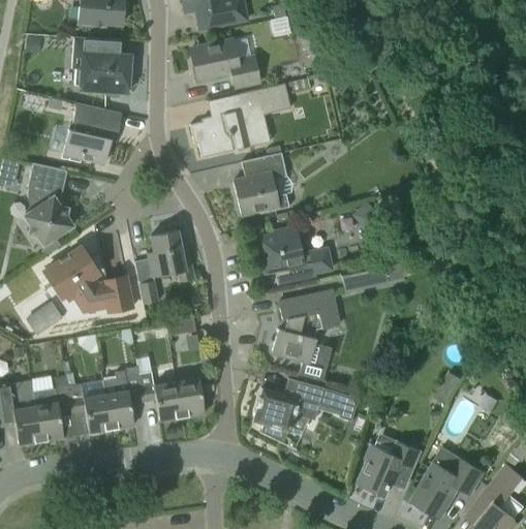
[(125,4),(124,3),(124,0),(80,0),(80,25),(105,27),(106,25),(123,26),(123,18),(124,17),(125,14),(126,12),(126,10),(126,8),(126,6),(125,4)]
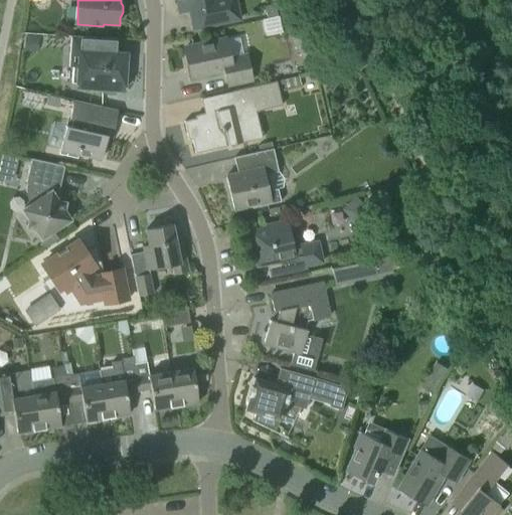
[(176,0),(177,4),(179,4),(181,13),(190,12),(194,30),(199,29),(219,25),(241,20),(237,0),(176,0)]
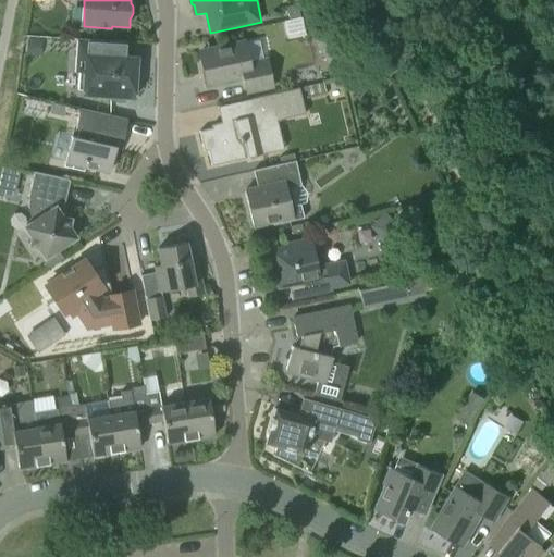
[(292,21),(302,19),(299,4),(288,8),(292,21)]
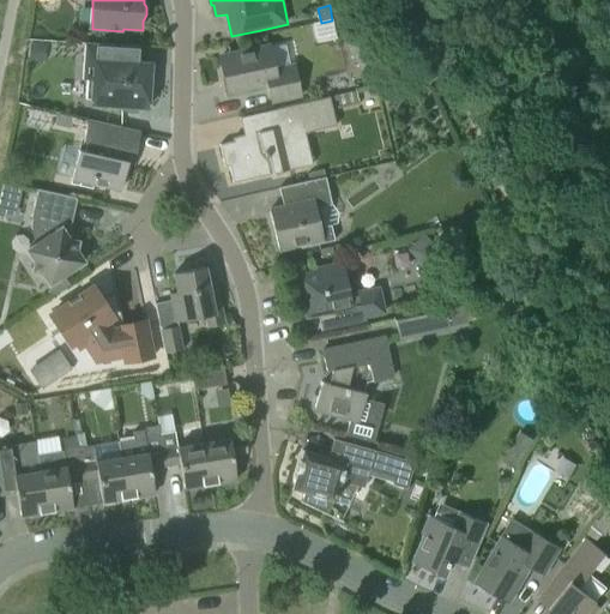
[(368,32),(350,43),(368,77),(387,65),(368,32)]
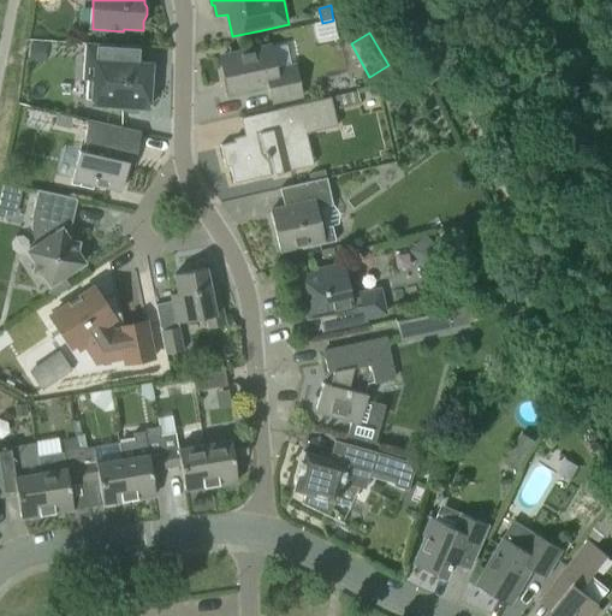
[(87,63),(85,81),(89,81),(96,81),(94,106),(124,108),(124,113),(141,114),(141,110),(150,110),(150,101),(156,101),(158,84),(152,84),(153,76),(153,65),(146,65),(141,64),(142,47),(118,46),(88,43),(87,63)]
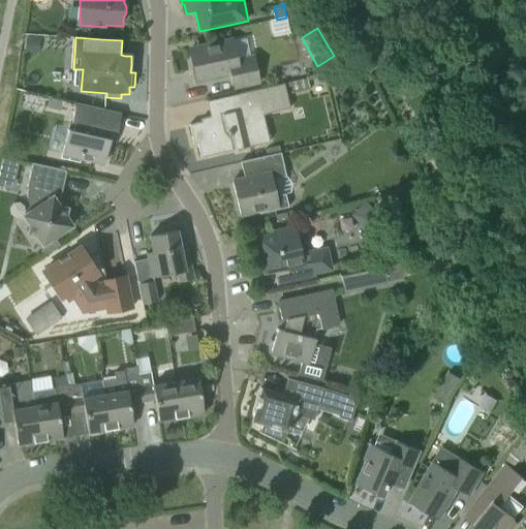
[(255,57),(239,61),(235,41),(191,51),(198,82),(233,73),(236,89),(261,83),(255,57)]
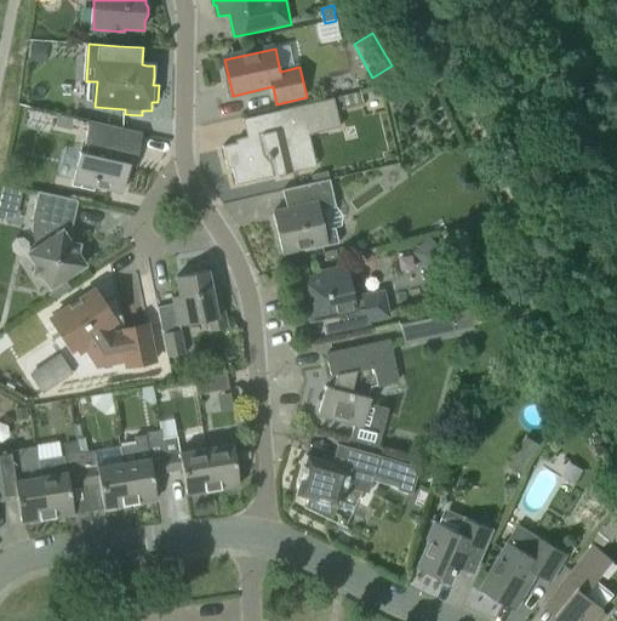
[(238,186),(304,170),(300,149),(308,147),(306,136),(342,127),(336,98),(273,113),(276,131),(238,141),(239,143),(224,147),(229,169),(234,169),(238,186)]
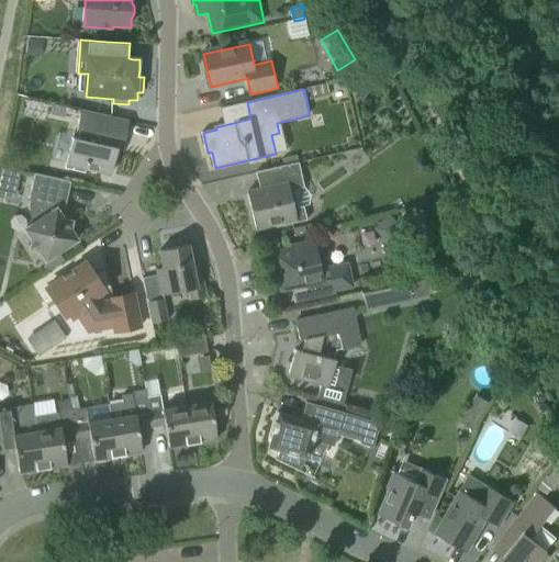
[(126,141),(131,121),(82,110),(76,137),(74,137),(67,169),(87,173),(88,169),(112,175),(121,138),(126,141)]
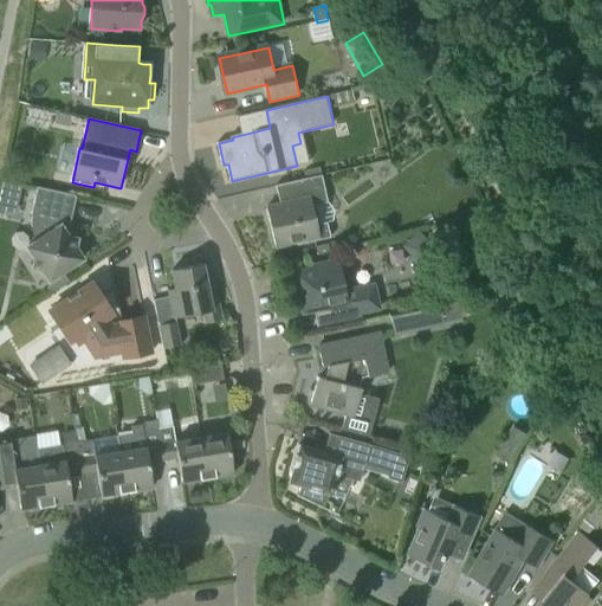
[(298,243),(299,246),(332,238),(329,223),(318,225),(315,206),(330,202),(324,175),(278,186),(282,205),(267,208),(277,247),(298,243)]
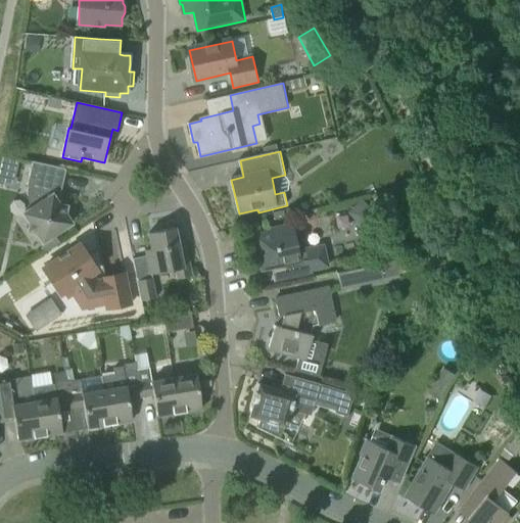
[(34,161),(29,186),(31,187),(30,192),(31,198),(33,204),(35,207),(25,214),(31,224),(30,231),(37,233),(44,243),(74,224),(66,214),(68,206),(60,204),(55,196),(61,192),(66,170),(34,161)]
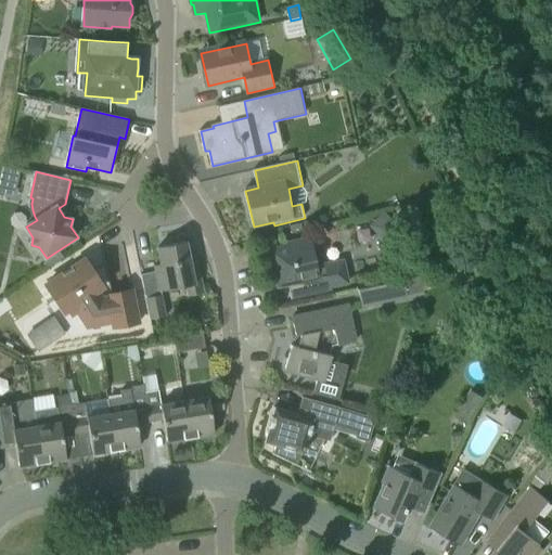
[(386,211),(370,226),(383,241),(398,227),(386,211)]
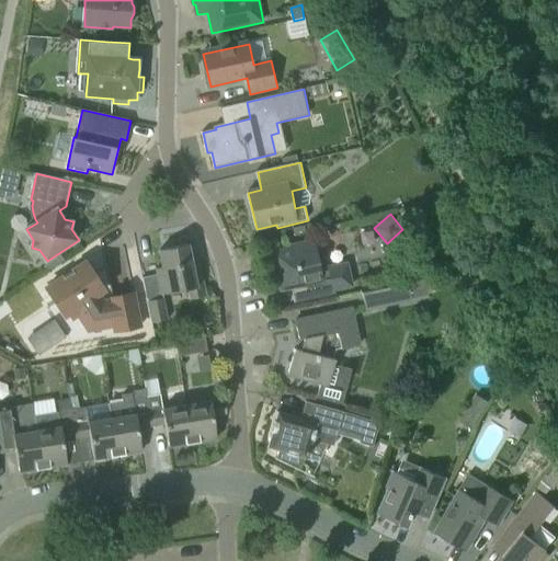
[(282,290),(293,288),(296,304),(337,294),(336,290),(353,286),(349,264),(330,267),(330,271),(321,273),(315,241),(288,247),(289,250),(274,252),(277,267),(274,267),(276,276),(280,276),(282,290)]
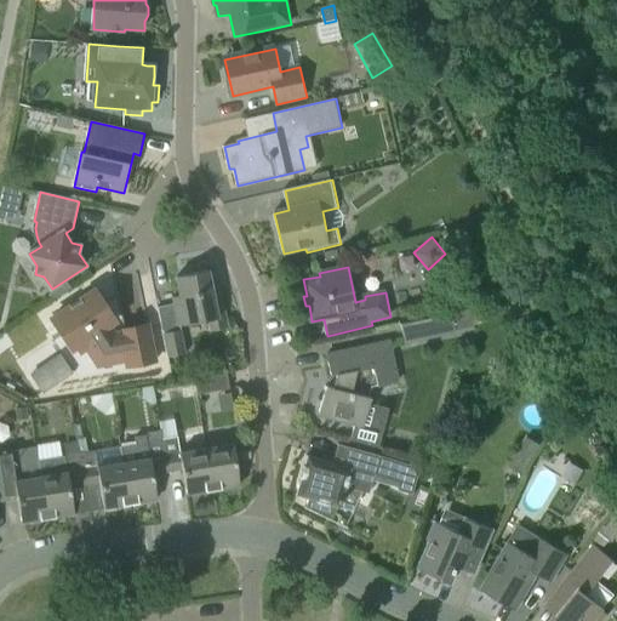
[(210,320),(212,332),(229,329),(221,286),(213,289),(210,271),(178,277),(182,296),(175,297),(176,305),(159,308),(170,358),(188,354),(182,326),(210,320)]
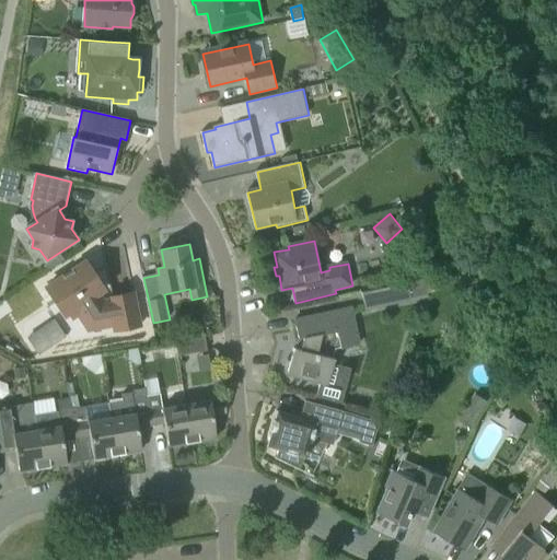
[(142,326),(135,293),(113,298),(114,300),(105,301),(100,293),(105,290),(88,261),(48,288),(66,316),(71,313),(74,317),(79,315),(90,330),(115,326),(116,331),(142,326)]
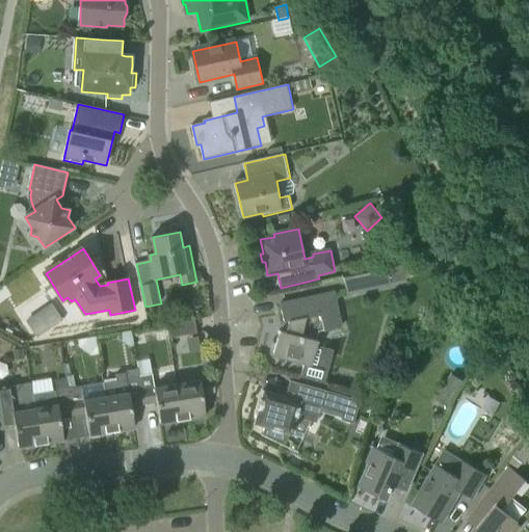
[(344,277),(348,294),(392,285),(389,268),(344,277)]
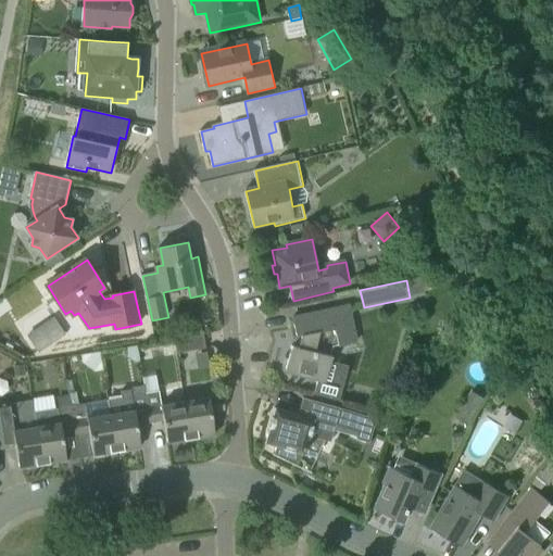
[(350,306),(293,318),(298,337),(302,336),(300,348),(293,345),(286,371),(319,380),(315,393),(314,393),(314,394),(346,403),(346,402),(340,400),(349,367),(331,363),(334,356),(331,355),(334,346),(339,345),(340,346),(357,342),(350,306)]
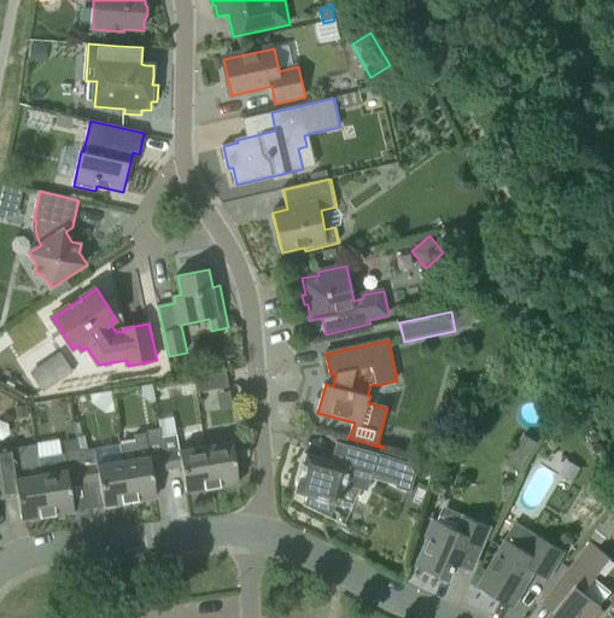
[(198,394),(231,388),(228,372),(196,378),(198,394)]
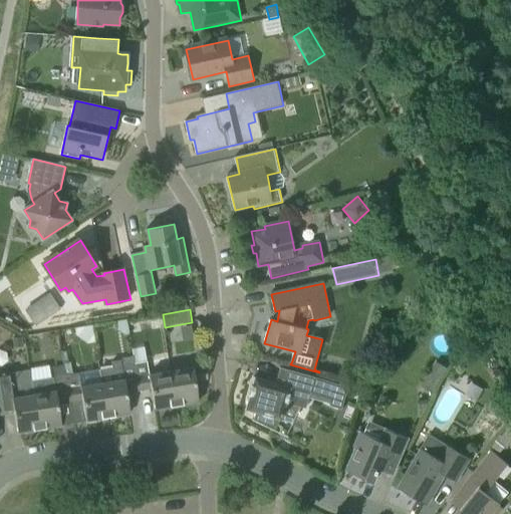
[(113,367),(101,369),(103,383),(109,418),(132,414),(128,393),(140,391),(136,364),(123,366),(122,360),(112,362),(113,367)]
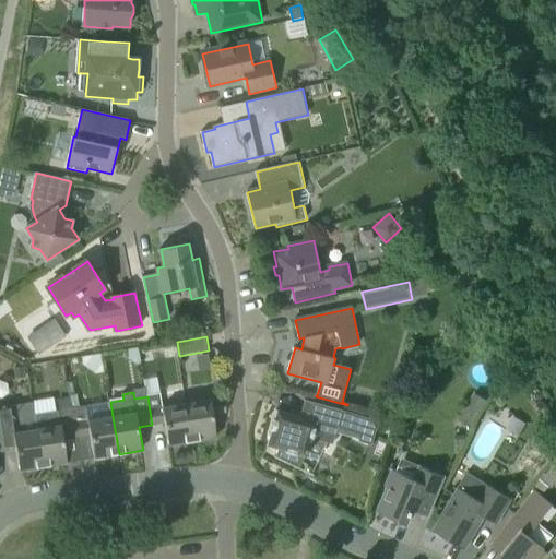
[(476,393),(459,419),(472,427),(480,414),(482,416),(491,403),(476,393)]
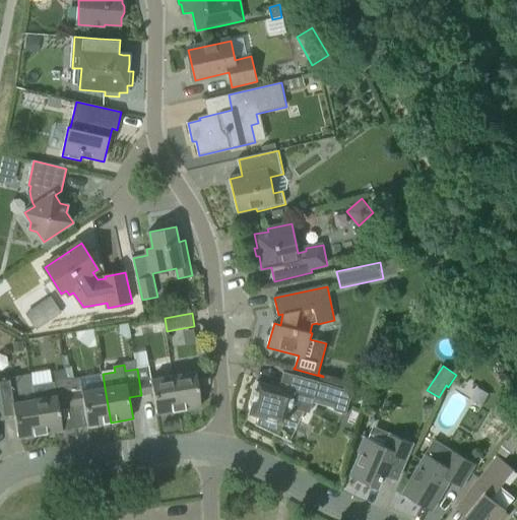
[(180,411),(174,377),(152,381),(150,367),(137,369),(141,395),(154,393),(157,414),(180,411)]
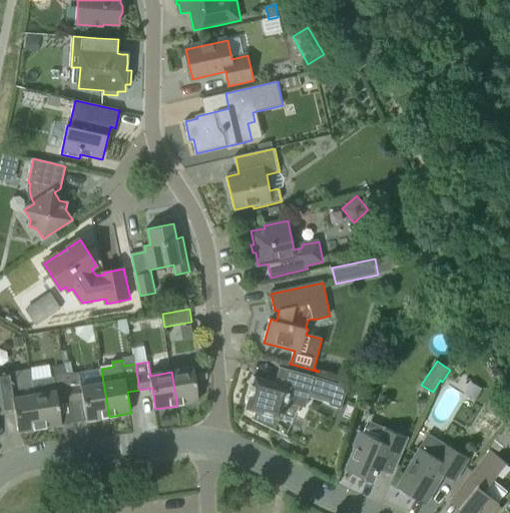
[(186,369),(171,372),(177,406),(199,402),(196,381),(208,378),(206,366),(186,369)]
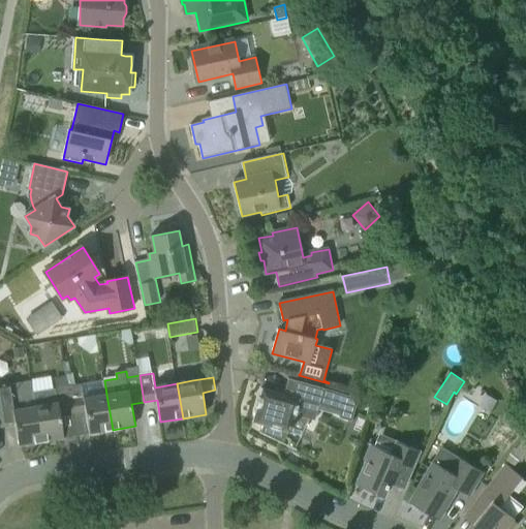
[(257,407),(253,423),(265,426),(263,433),(261,432),(260,433),(283,444),(284,443),(288,433),(291,433),(296,415),(316,421),(319,410),(341,416),(340,417),(354,422),(361,399),(289,378),(285,395),(263,389),(260,397),(257,407)]
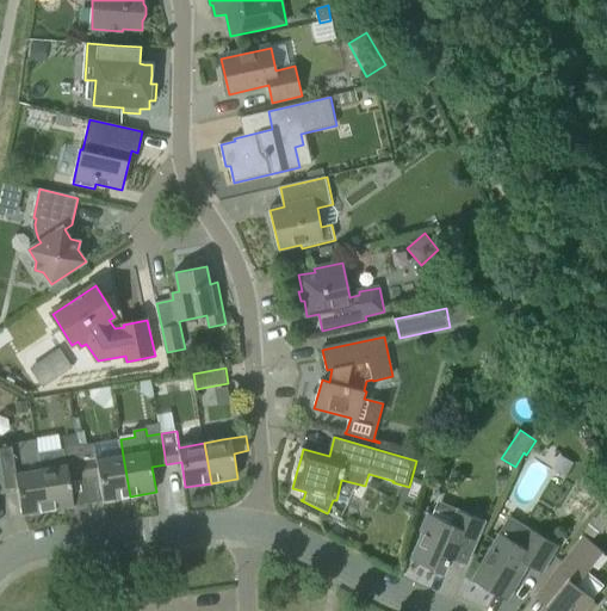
[(80,446),(86,479),(100,476),(104,501),(130,497),(123,456),(121,439),(80,446)]
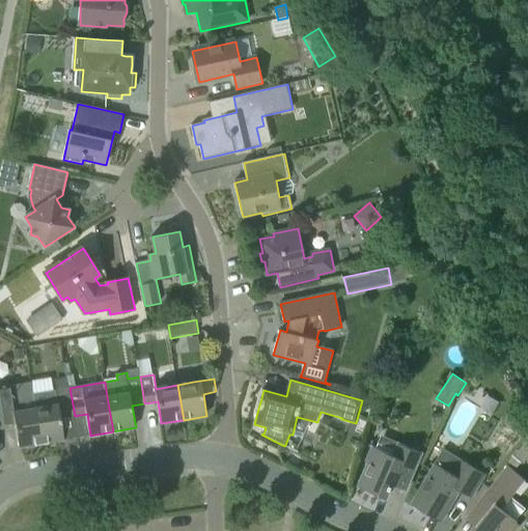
[(43,444),(34,394),(32,383),(11,386),(10,384),(0,385),(0,409),(3,427),(16,425),(20,447),(43,444)]
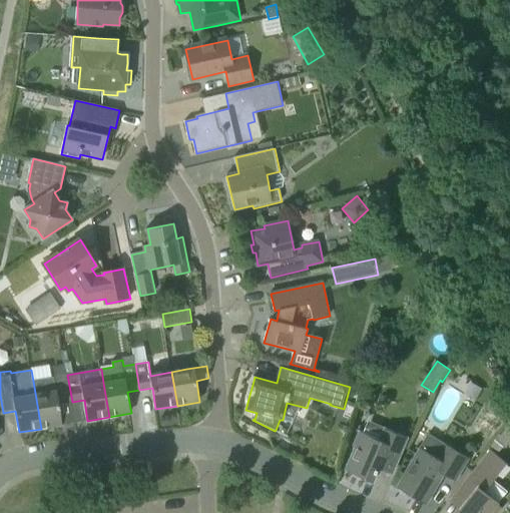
[(55,378),(33,381),(41,429),(63,425),(59,404),(72,402),(67,375),(55,378)]
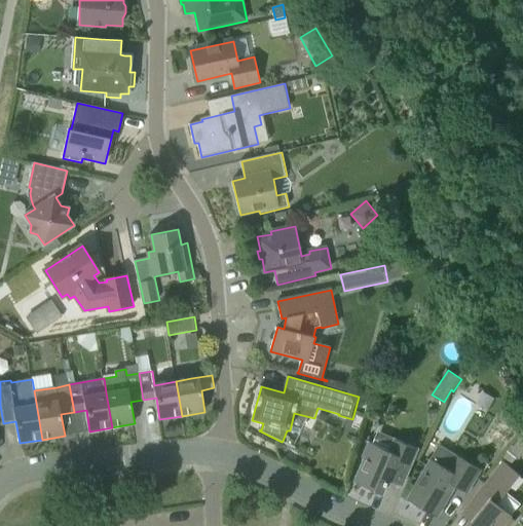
[(404,486),(419,449),(399,440),(393,452),(372,443),(366,457),(369,458),(358,483),(384,494),(388,485),(389,486),(391,482),(389,482),(390,480),(404,486)]
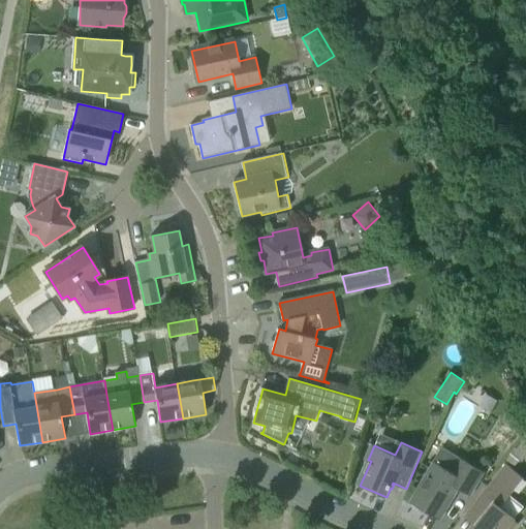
[(472,495),(483,477),(486,473),(463,460),(454,474),(437,465),(414,502),(441,518),(460,488),(472,495)]
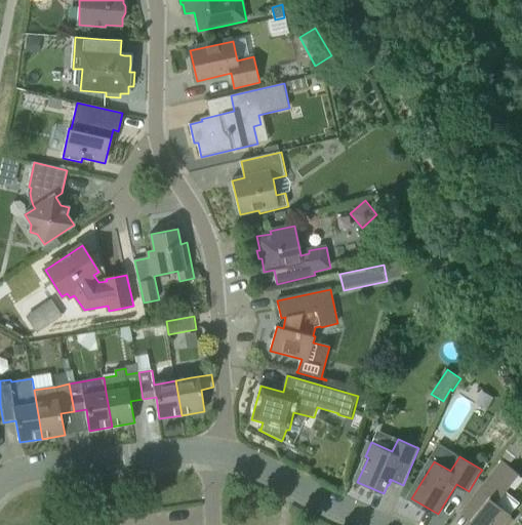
[(479,515),(470,524),(511,524),(515,520),(512,517),(513,515),(498,503),(521,476),(521,474),(505,461),(481,490),(469,506),(479,515)]
